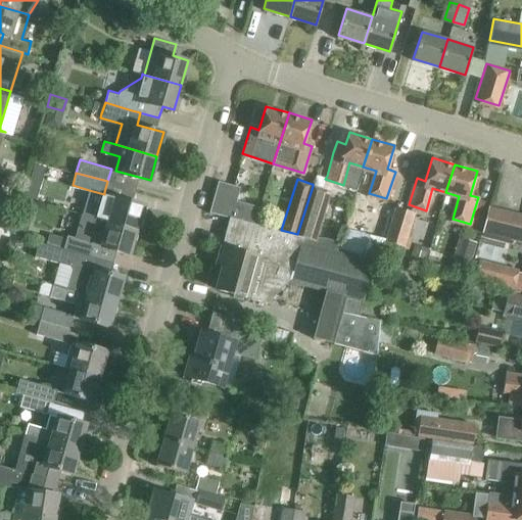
[(218,181),(209,210),(230,217),(254,223),(259,206),(235,199),(238,187),(218,181)]
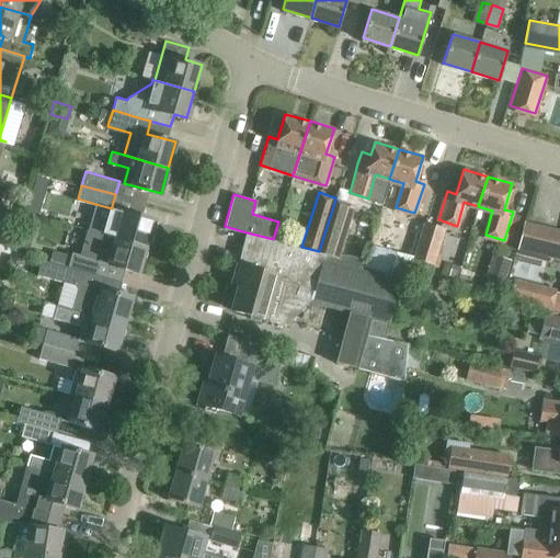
[(335,200),(319,251),(326,253),(338,257),(338,255),(354,205),(335,200)]
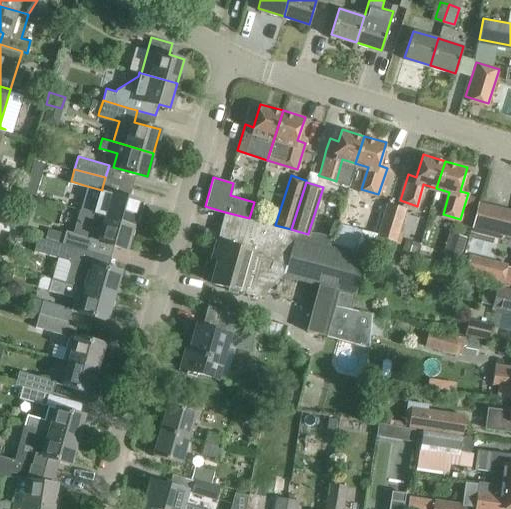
[(84,209),(133,223),(140,199),(102,188),(102,190),(87,186),(81,208),(84,209)]
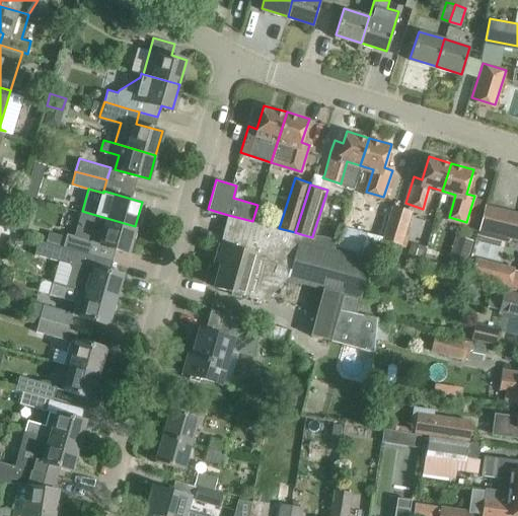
[(377,215),(388,217),(392,200),(381,197),(377,215)]
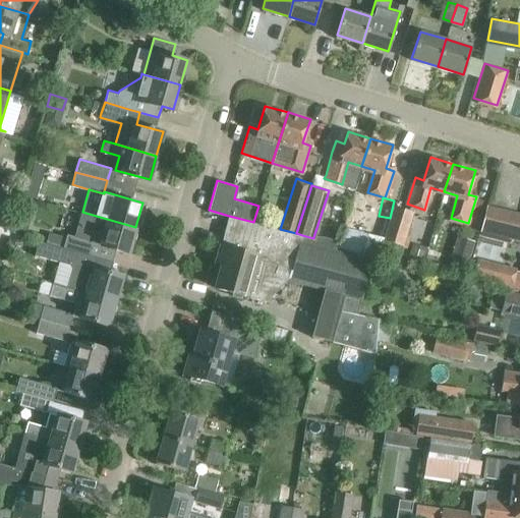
[(395,206),(383,244),(401,249),(412,212),(395,206)]
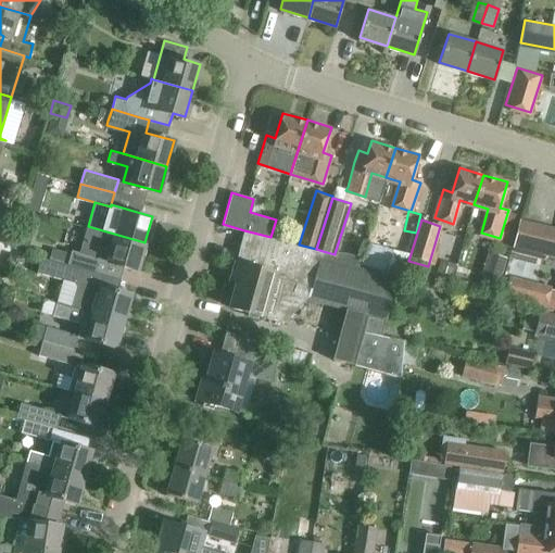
[(392,238),(395,225),(382,221),(378,234),(392,238)]
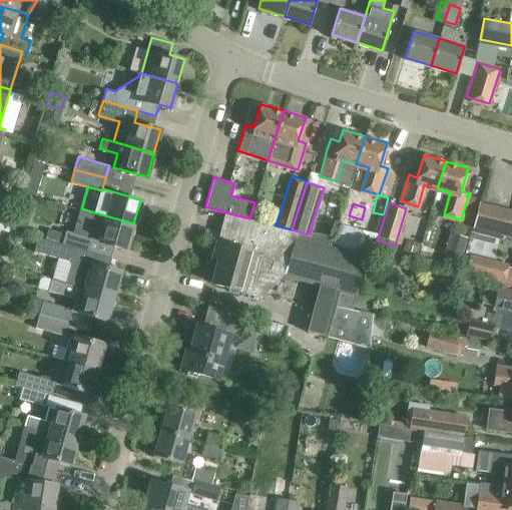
[(511,209),(482,203),(475,225),(487,228),(501,231),(511,234),(511,209)]
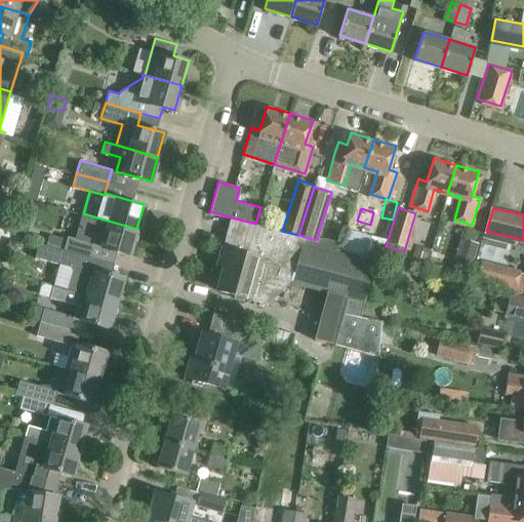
[(129,253),(136,229),(86,214),(79,239),(68,236),(64,248),(114,263),(117,250),(129,253)]
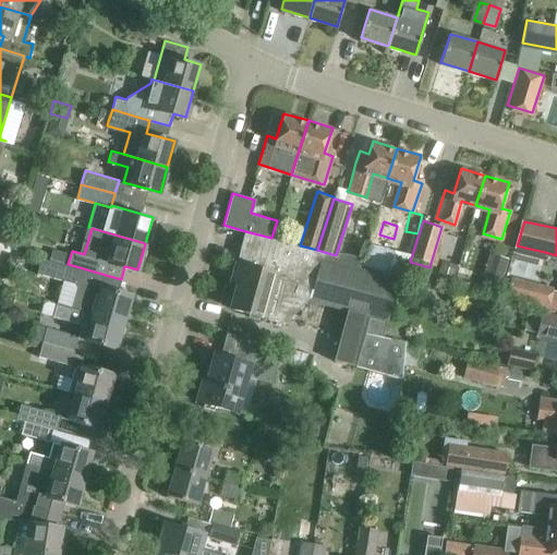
[(241,249),(237,264),(295,281),(315,286),(323,256),(324,252),(317,250),(300,245),(271,238),(245,231),(241,249)]
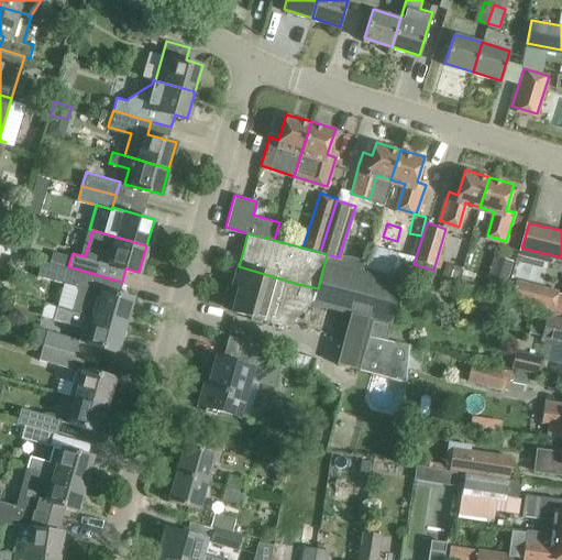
[(367,264),(366,267),(408,278),(410,274),(415,255),(372,244),(367,264)]
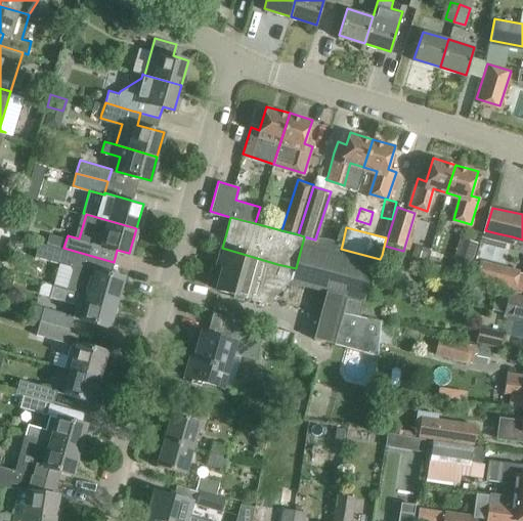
[(468,266),(476,240),(462,235),(453,262),(468,266)]
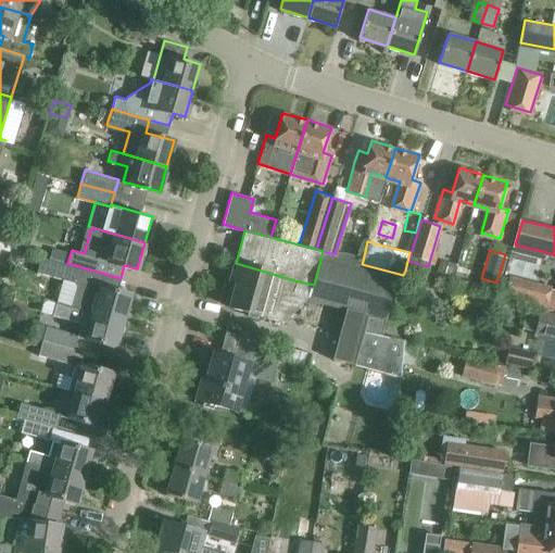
[(40,255),(36,271),(74,281),(76,285),(71,305),(123,321),(130,294),(117,290),(121,278),(67,263),(40,255)]
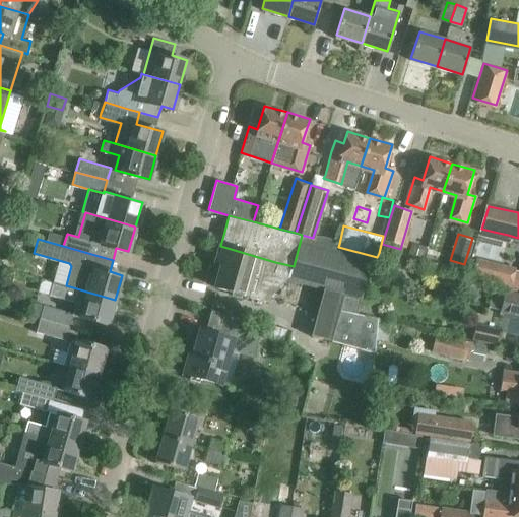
[(290,277),(325,287),(342,292),(338,306),(357,311),(358,309),(362,293),(371,258),(336,248),(301,239),(294,266),(290,276),(290,277)]
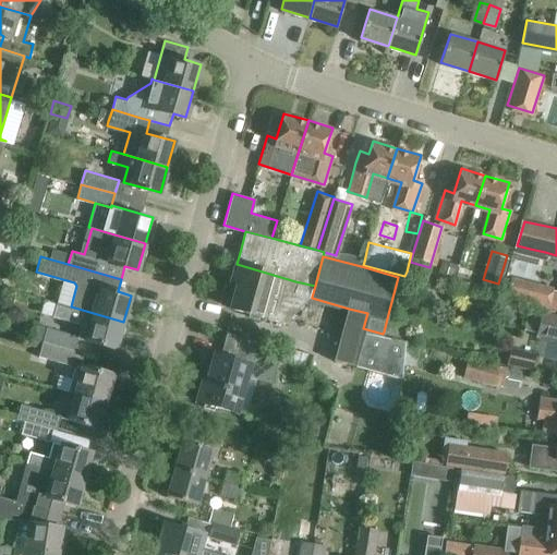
[(437,277),(452,281),(453,281),(459,264),(458,263),(443,258),(437,277)]
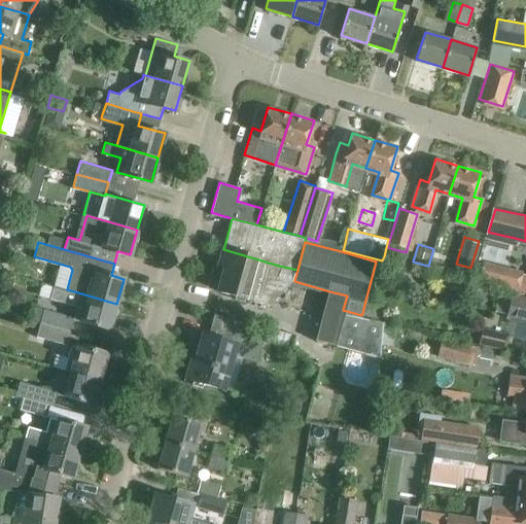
[(224,267),(218,289),(269,304),(279,266),(223,249),(218,265),(224,267)]
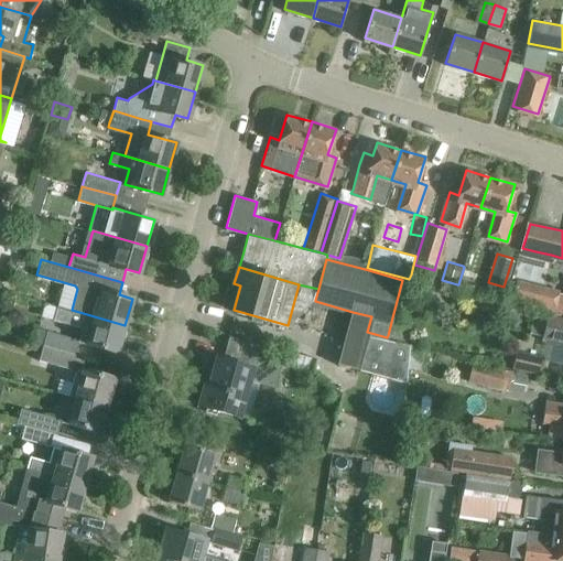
[(560,290),(517,280),(512,298),(555,308),(560,290)]
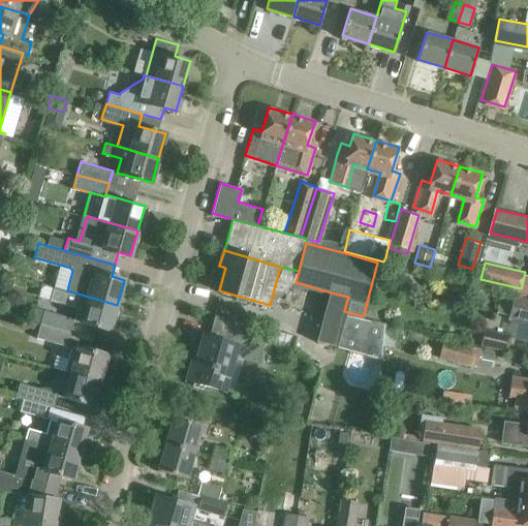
[(474,295),(487,298),(490,284),(477,281),(474,295)]
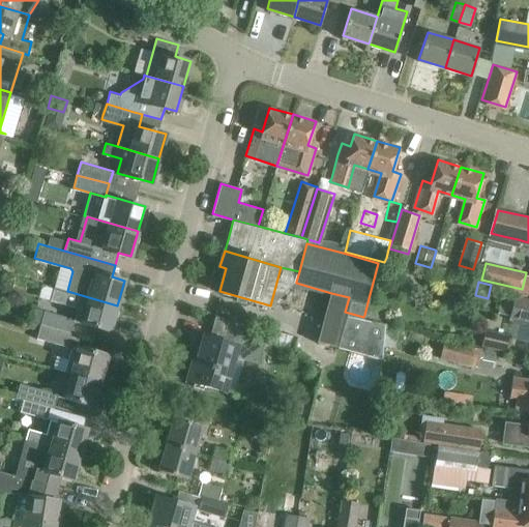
[(41,323),(70,331),(75,320),(110,330),(117,305),(67,291),(53,287),(50,298),(78,306),(75,318),(46,310),(41,323)]
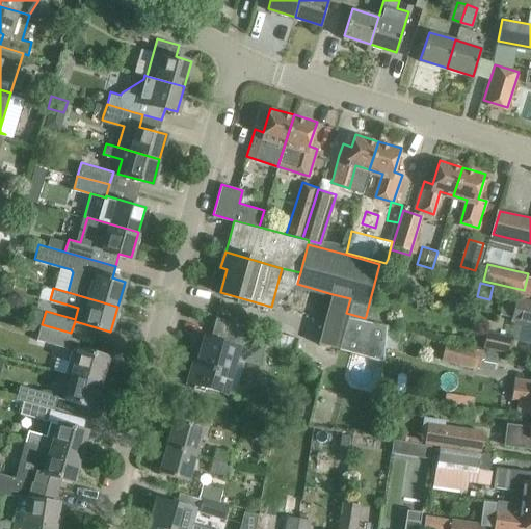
[(350,298),(333,294),(320,341),(337,346),(346,313),(350,298)]
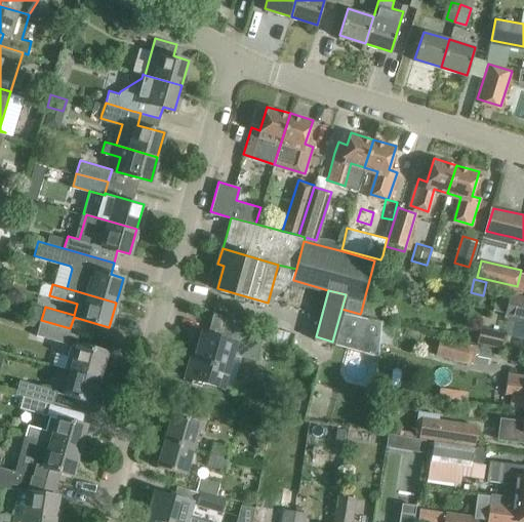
[(523,295),(510,292),(505,314),(523,318),(523,295)]
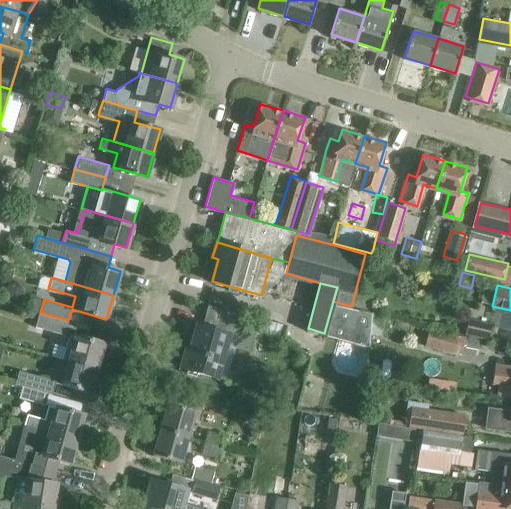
[(370,309),(352,304),(351,306),(333,301),(324,333),(372,345),(372,336),(374,310),(370,309)]
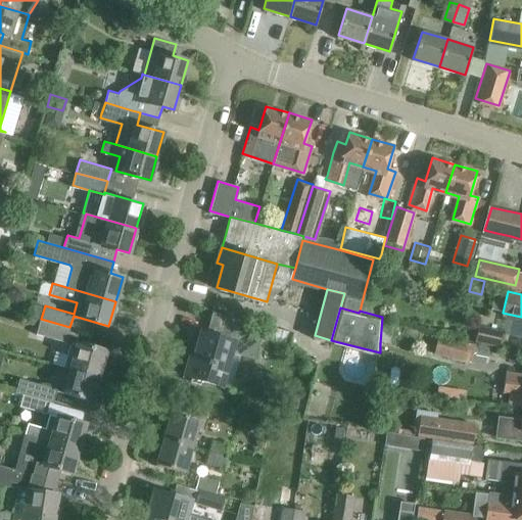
[(200,382),(201,379),(221,384),(230,349),(254,357),(261,335),(236,328),(238,319),(212,313),(207,332),(202,331),(195,357),(191,356),(186,375),(191,376),(191,379),(200,382)]
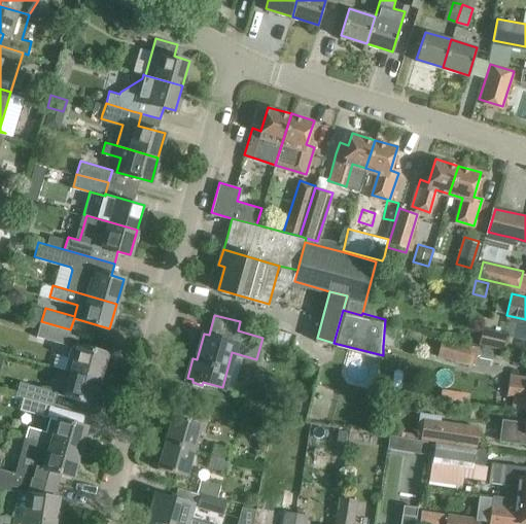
[(66,344),(70,329),(41,321),(37,335),(66,344)]
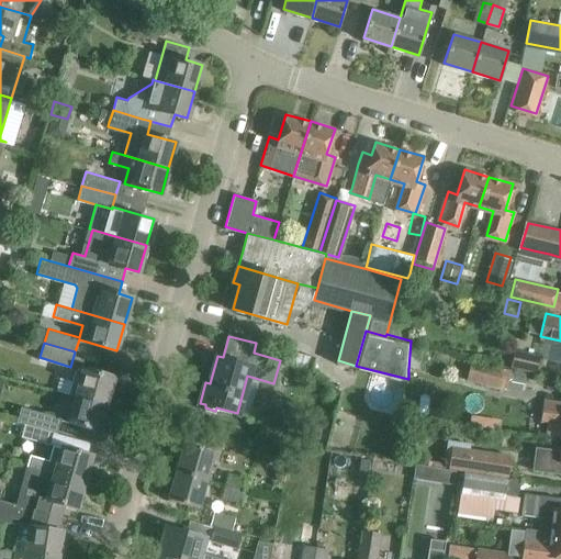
[(283,347),(282,354),(293,357),(292,364),(311,369),(315,356),(283,347)]
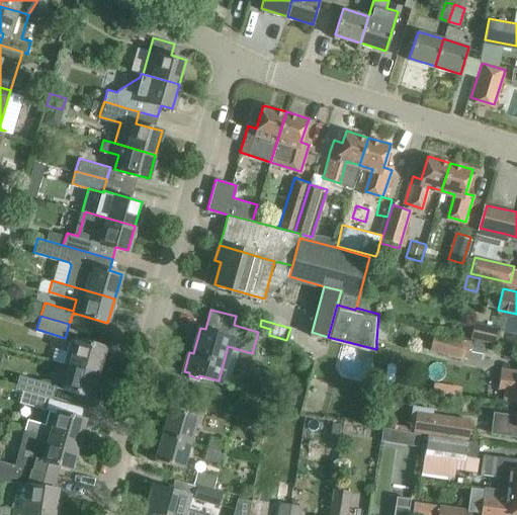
[(471,336),(496,341),(499,327),(475,322),(471,336)]
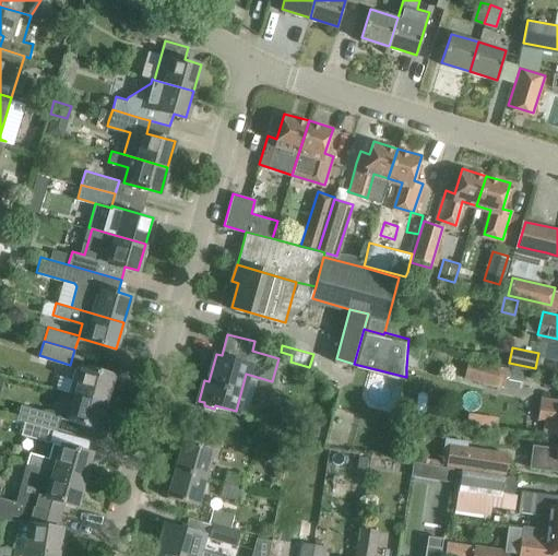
[(501,368),(471,361),(466,377),(497,385),(501,368)]
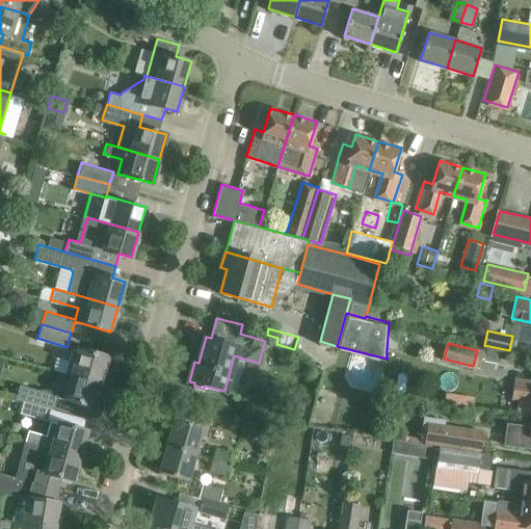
[(73,373),(101,381),(107,356),(73,346),(69,362),(75,363),(73,373)]
